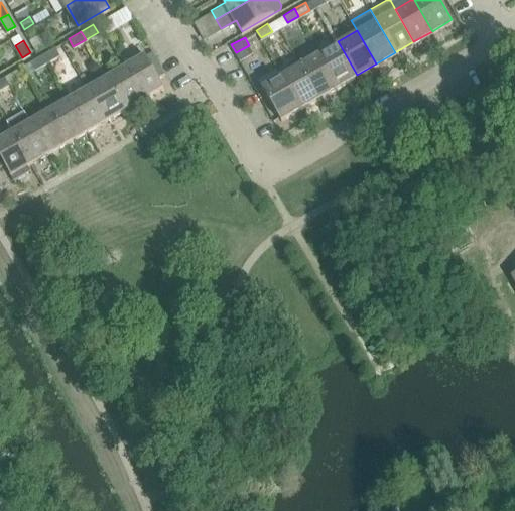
[(319,52),(338,85),(357,75),(338,41),(319,52)]
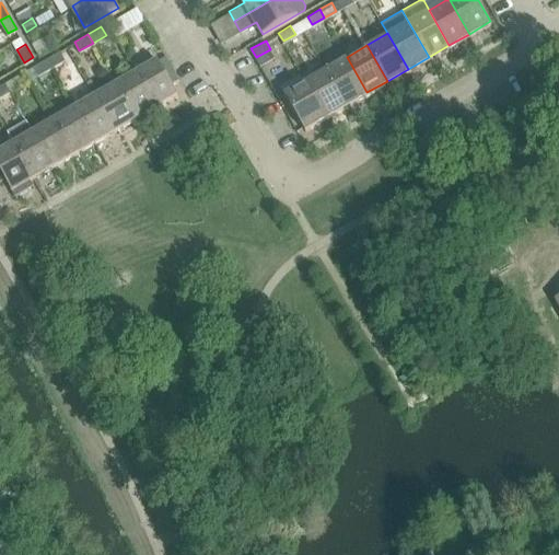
[(46,57),(51,66),(65,58),(60,49),(46,57)]
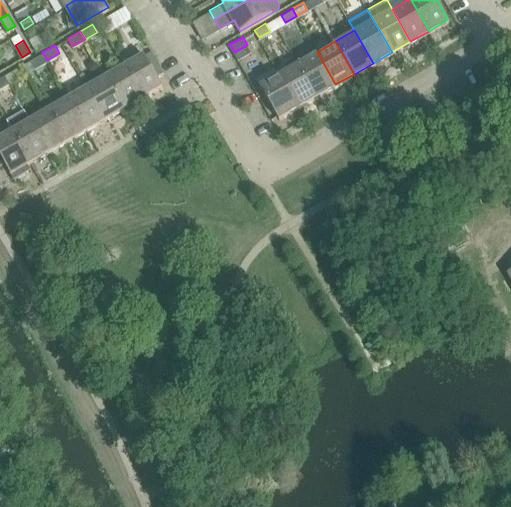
[(151,49),(144,53),(157,75),(163,71),(162,69),(157,60),(152,51),(151,49)]
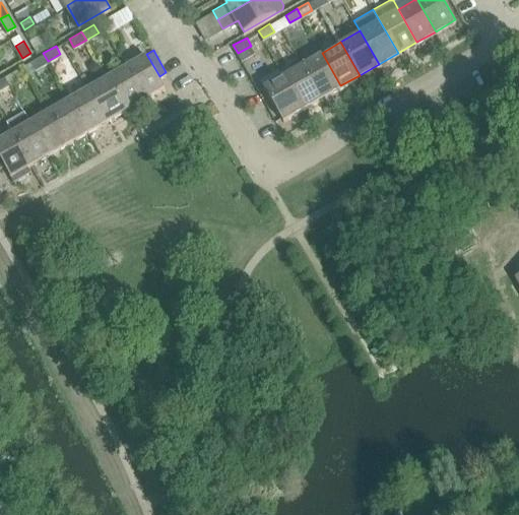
[(48,61),(43,53),(30,60),(36,68),(48,61)]
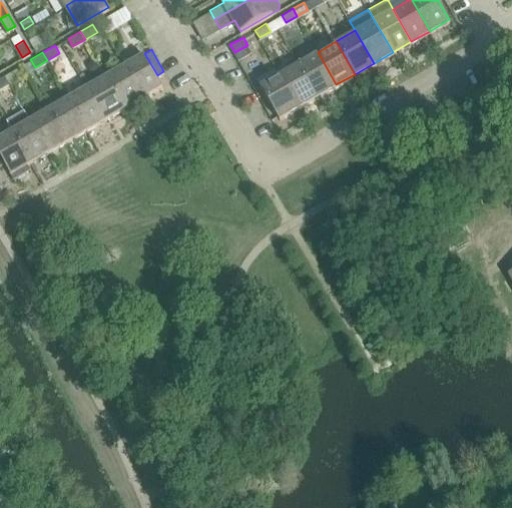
[(299,63),(317,95),(336,84),(318,52),(299,63)]
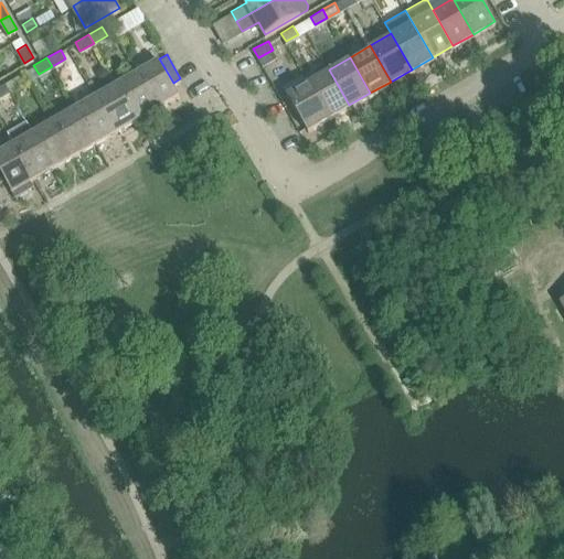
[(137,72),(157,106),(179,94),(173,83),(159,58),(137,72)]
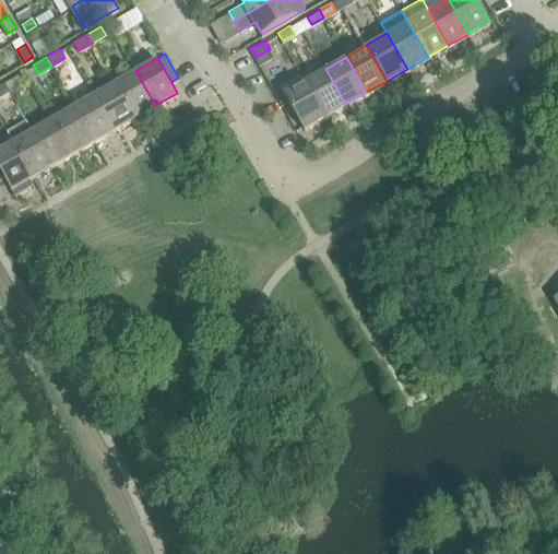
[(305,80),(325,116),(345,104),(325,69),(305,80)]
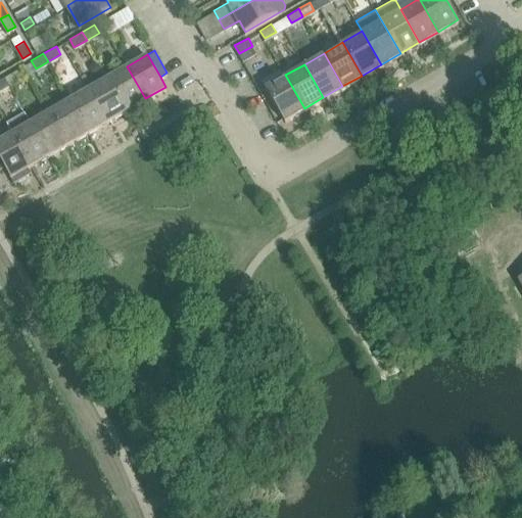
[(145,98),(127,66),(108,77),(126,109),(145,98)]
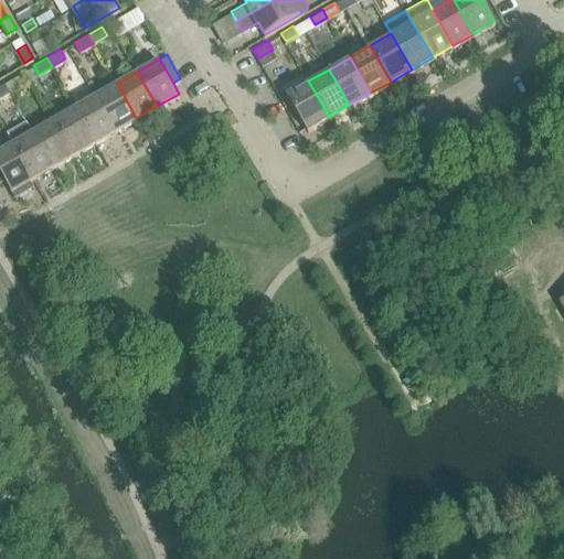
[(329,117),(308,81),(302,72),(283,84),(287,93),(307,129),(329,117)]
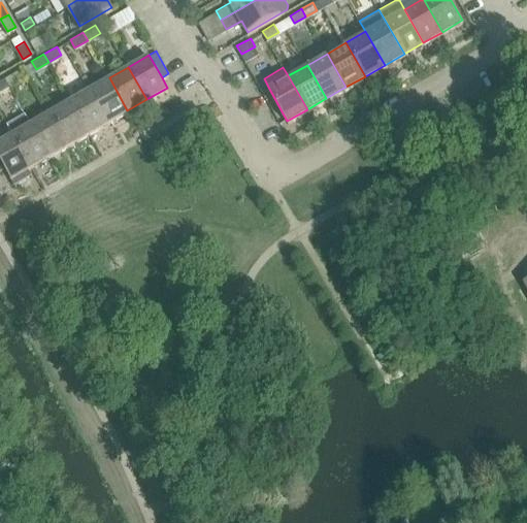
[(5,76),(10,85),(23,77),(18,69),(5,76)]
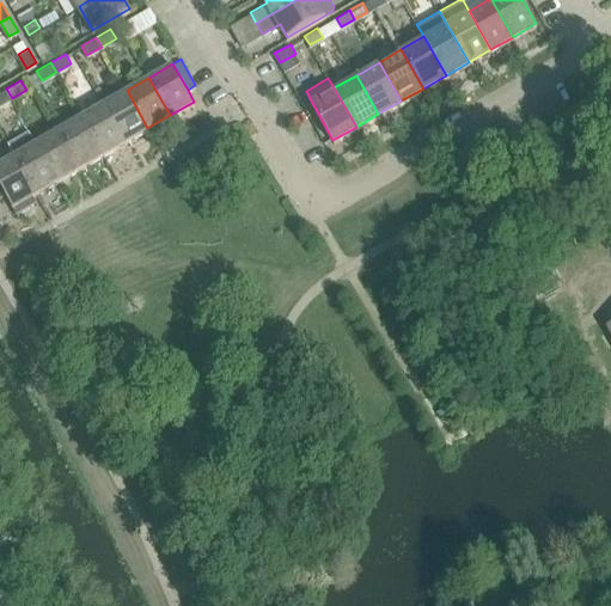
[(0,104),(12,98),(6,89),(0,91),(0,104)]
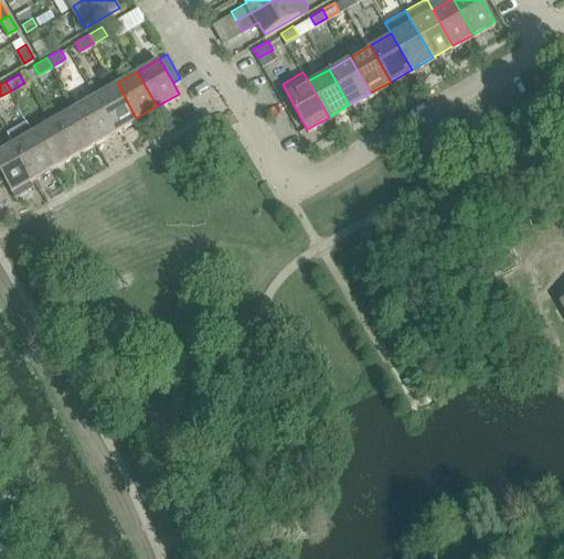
[(96,95),(116,129),(136,118),(117,83),(96,95)]
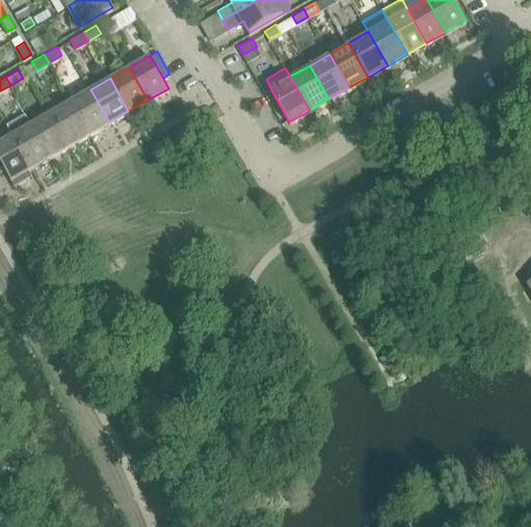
[(109,122),(90,89),(71,101),(89,133),(109,122)]
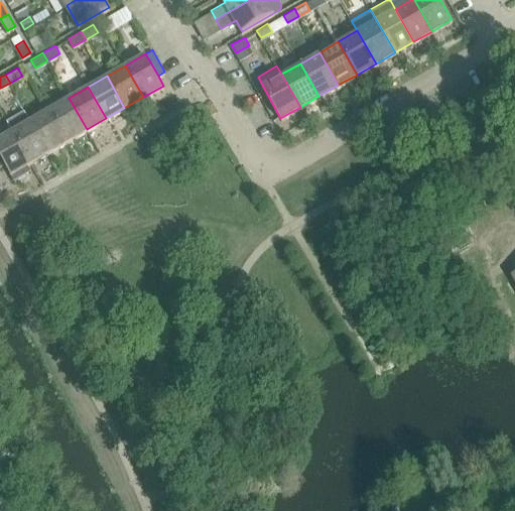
[(49,109),(68,140),(87,129),(69,98),(49,109)]
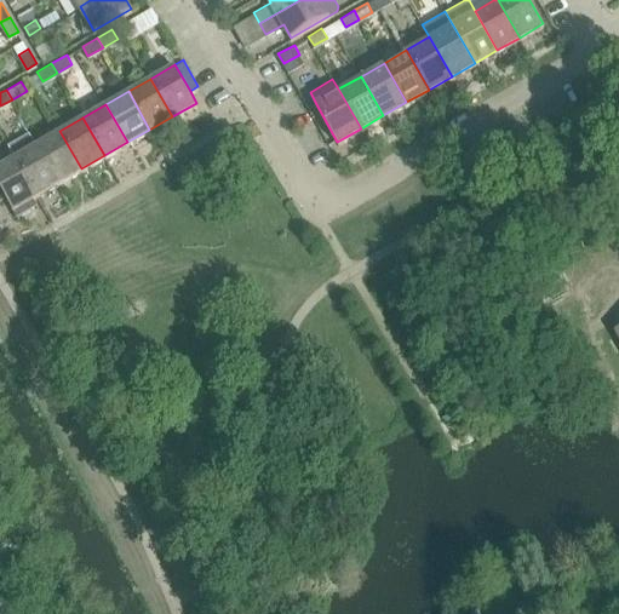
[(38,143),(59,182),(81,168),(59,131),(38,143)]
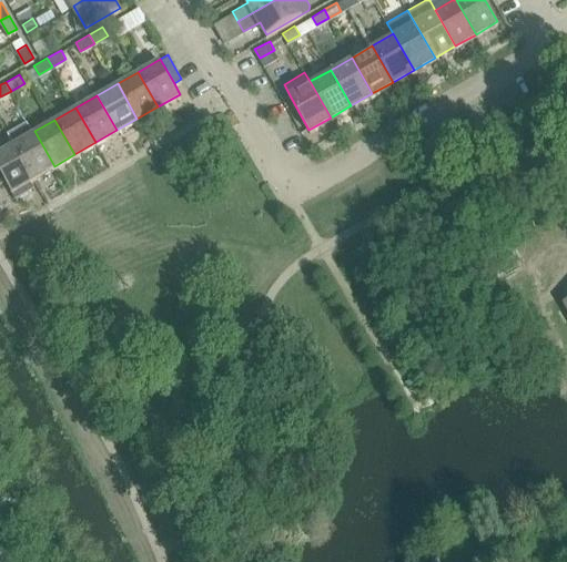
[(9,135),(13,143),(33,177),(54,166),(34,131),(22,139),(17,131),(9,135)]
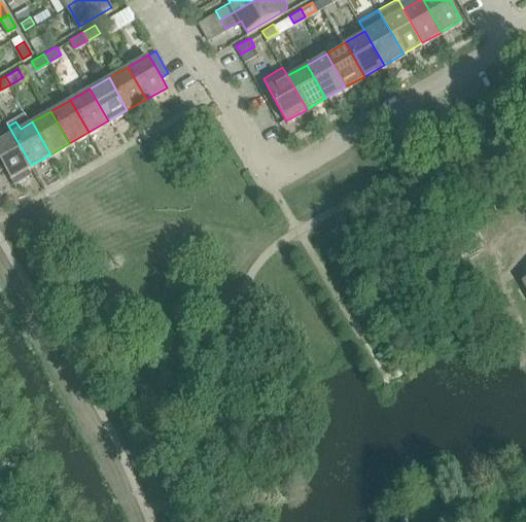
[(0,169),(4,167),(13,182),(31,172),(28,167),(31,165),(12,133),(8,126),(0,130),(0,169)]
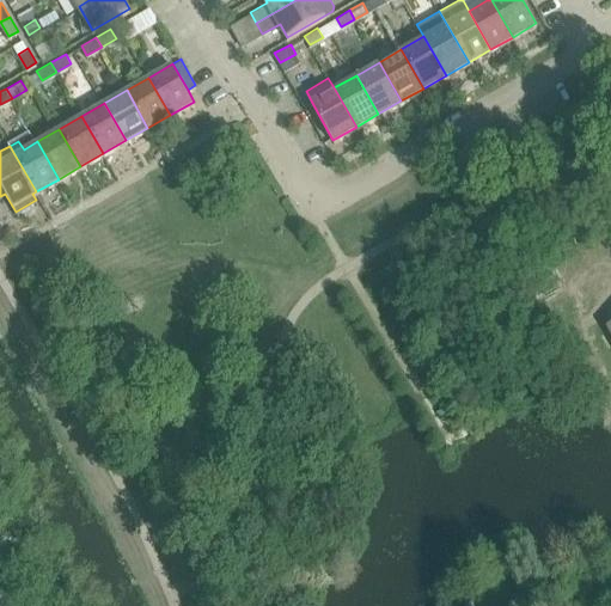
All buildings are outlined.
